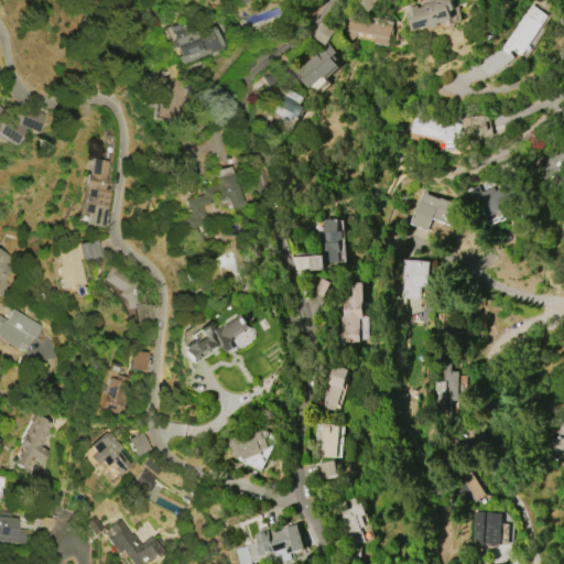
[(379,0),(380,1),(368,12),(356,0),(379,0)]
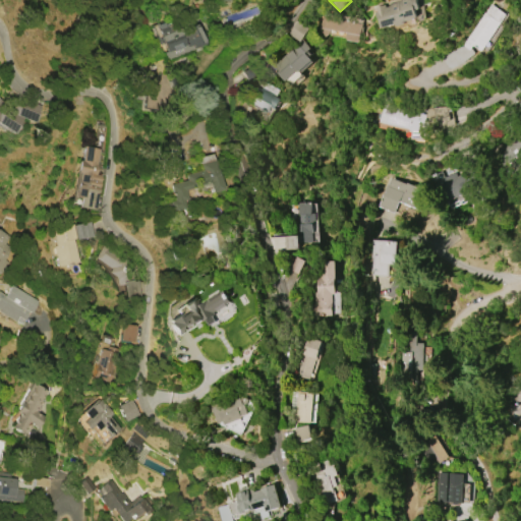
[(382,27),(375,7),(386,4),(386,7),(390,6),(390,4),(403,0),(417,0),(420,8),(416,9),(418,17),(414,18),(415,19),(409,21),(408,20),(382,27)]
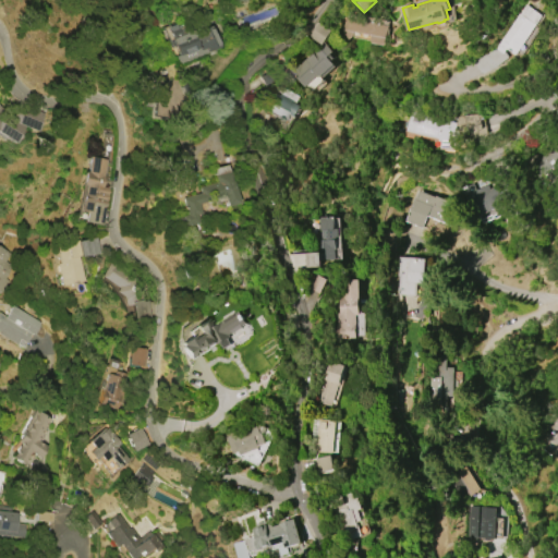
[(524,4),(541,15),(514,55),(506,48),(504,51),(508,56),(496,67),(481,75),(472,60),(484,53),(485,55),(493,48),(494,50),(495,48),(494,48),(517,13),(518,13),(524,4)]
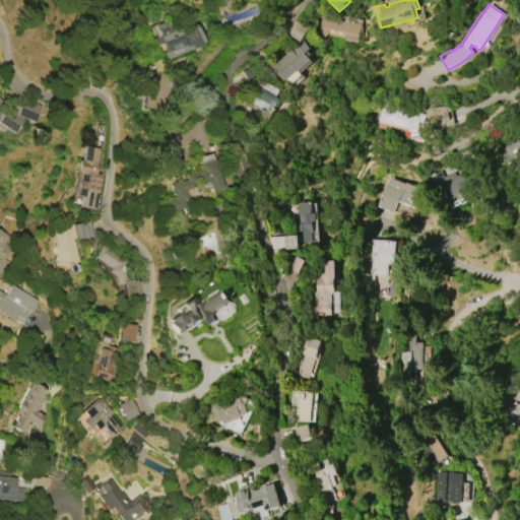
[(360,42),(363,24),(349,22),(349,18),(320,14),(317,35),(360,42)]
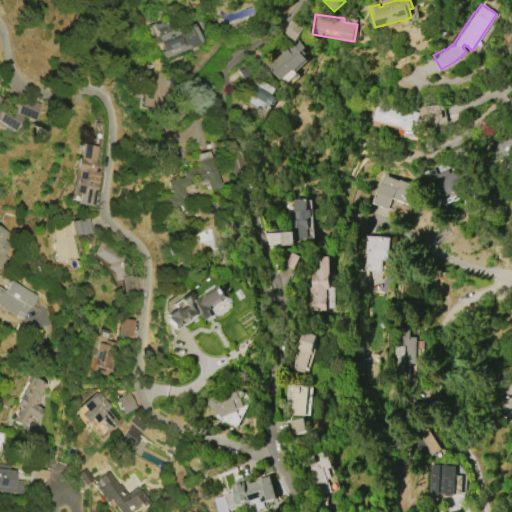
[(189,48),(163,58),(160,51),(162,50),(153,25),(161,22),(163,27),(173,23),(175,29),(192,23),(192,25),(196,23),(199,32),(196,33),(200,42),(189,46),(189,48)]
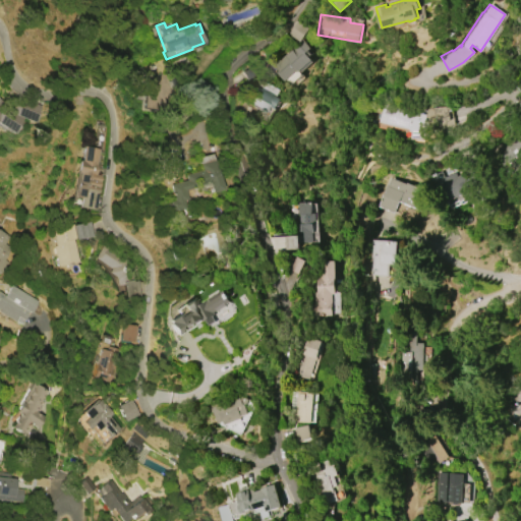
[(295,71),(284,81),(269,65),(278,56),(280,58),(284,54),(285,55),(291,50),(289,49),(299,39),(308,49),(306,51),(309,55),(307,57),(310,60),(297,73),(295,71)]
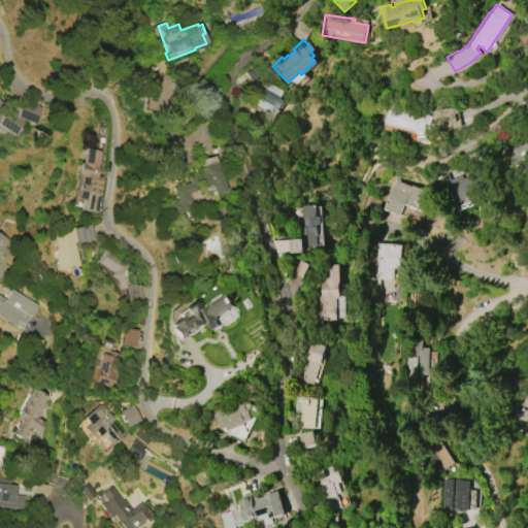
[(269,113),(253,104),(256,98),(254,97),(260,87),(262,88),(266,80),(284,91),(279,98),(284,101),(278,110),(273,107),(269,113)]
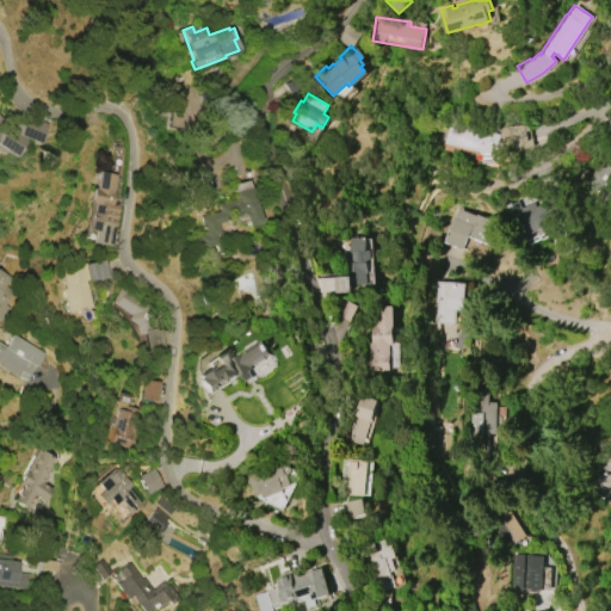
[(444,155),(500,160),(501,152),(531,153),(532,127),(500,125),(500,133),(445,129),(444,155)]
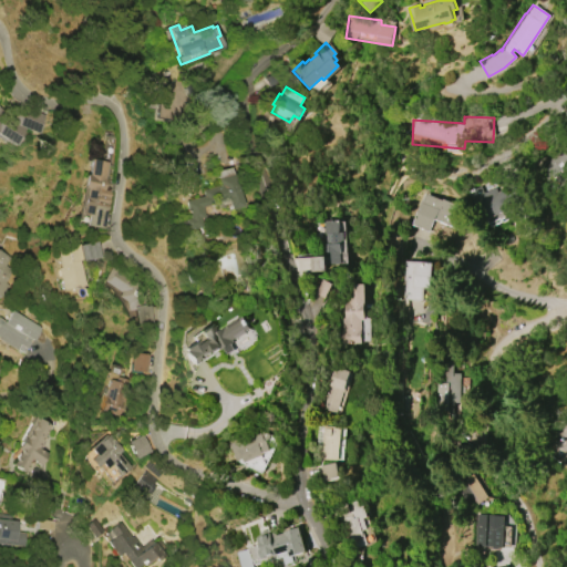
[(83,227),(104,229),(114,140),(104,138),(103,148),(94,147),(92,160),(85,158),(79,214),(84,214),(83,227)]
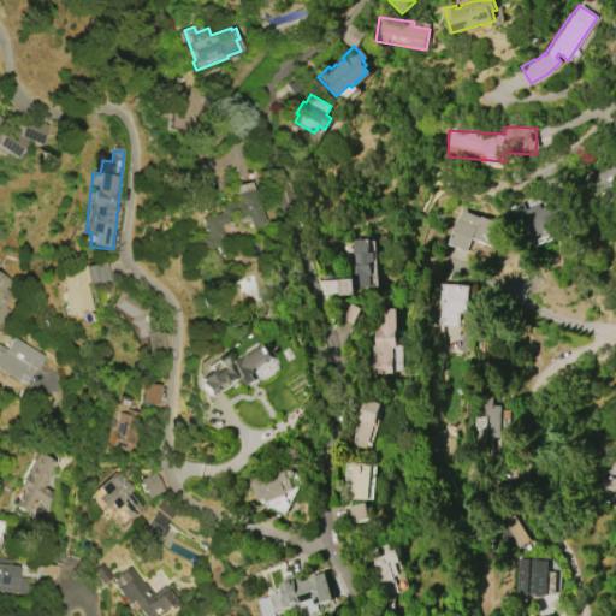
[(615,163),(587,172),(597,199),(615,191),(615,163)]
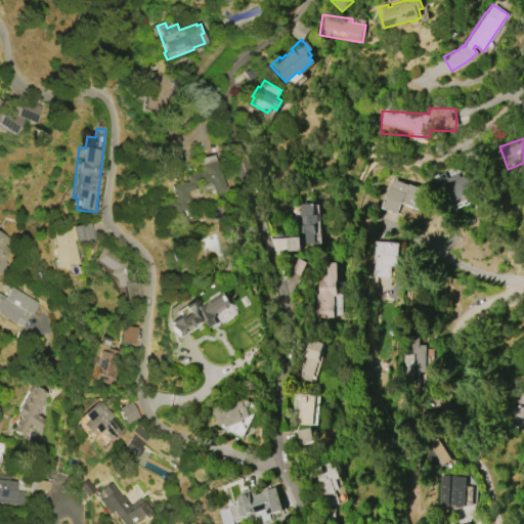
[(183,176),(201,171),(199,164),(200,164),(198,158),(211,155),(212,161),(213,161),(221,190),(210,193),(207,182),(193,185),(194,187),(182,191),(185,200),(180,202),(182,207),(167,211),(165,203),(171,202),(167,185),(184,181),(183,176)]
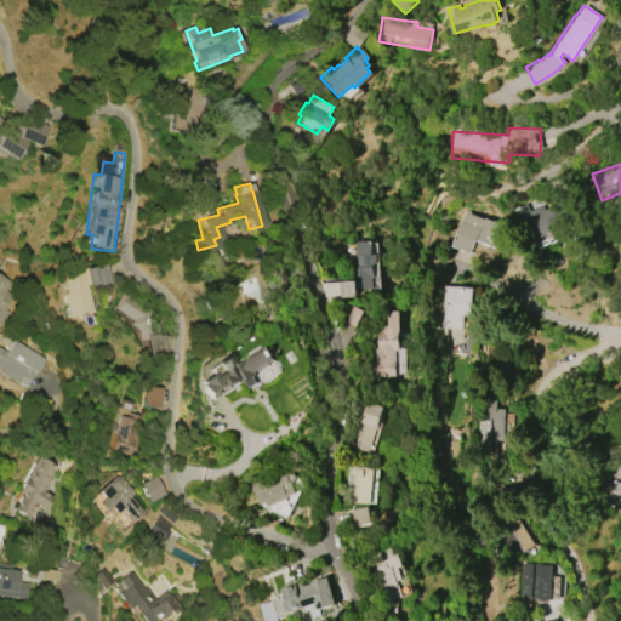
[(536,250),(570,233),(553,201),(520,220),(536,250)]
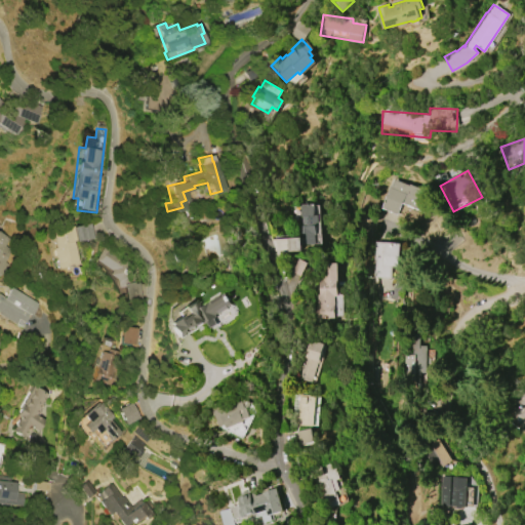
[(425,211),(430,191),(390,179),(381,210),(398,214),(401,205),(425,211)]
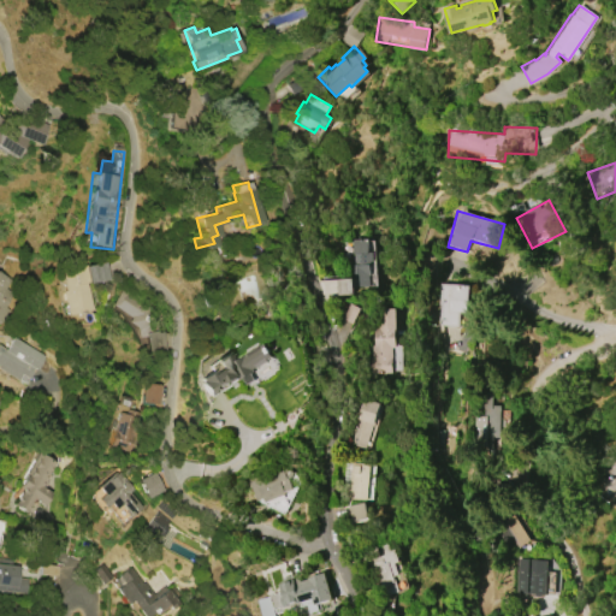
[(350,240),(368,240),(368,253),(373,253),(373,261),(368,261),(369,286),(354,286),(354,295),(337,296),(337,278),(351,278),(350,240)]
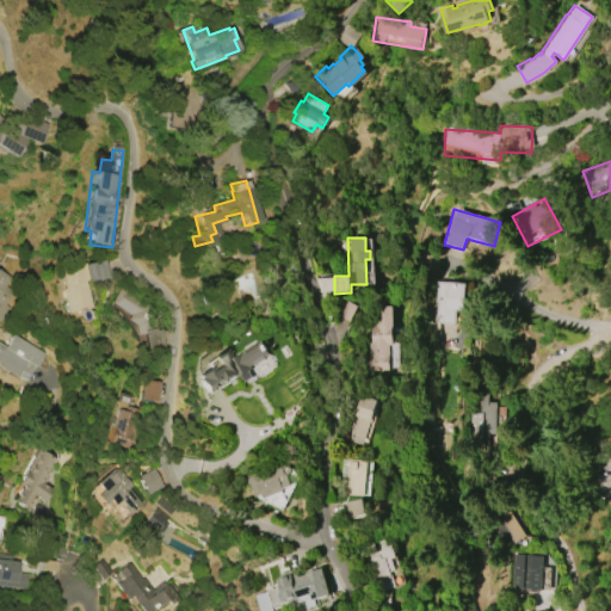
[(50,276),(59,315),(92,308),(82,269),(50,276)]
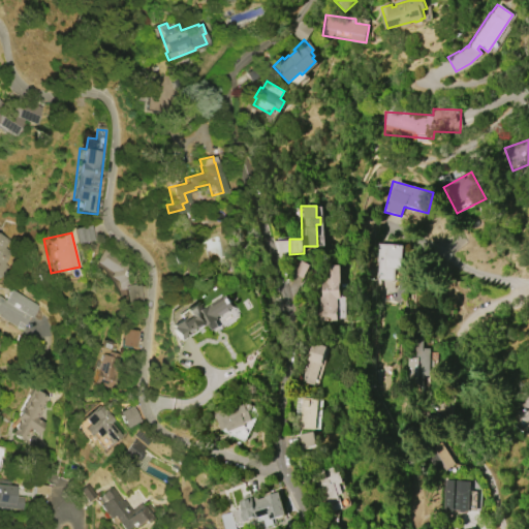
[(0,236),(14,245),(0,268),(0,236)]
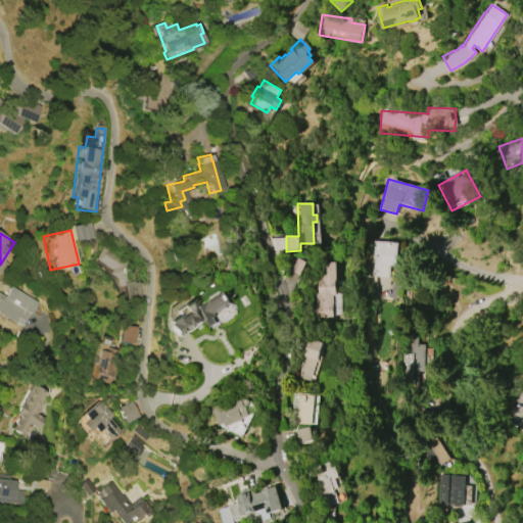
[(371,258),(372,241),(398,243),(396,266),(390,266),(389,277),(371,276),(372,258),(371,258)]
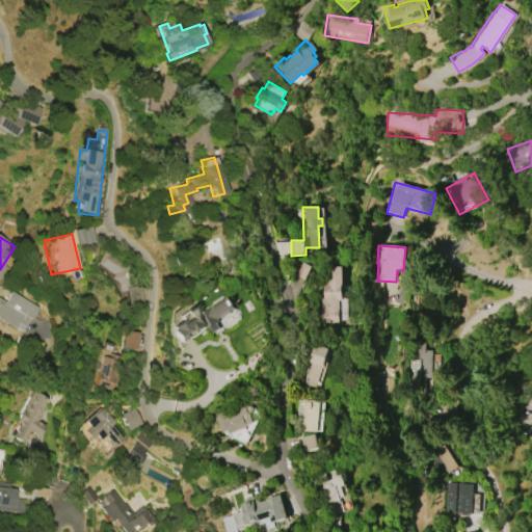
[(94,266),(128,290),(122,298),(134,307),(147,290),(133,281),(137,275),(105,250),(94,266)]
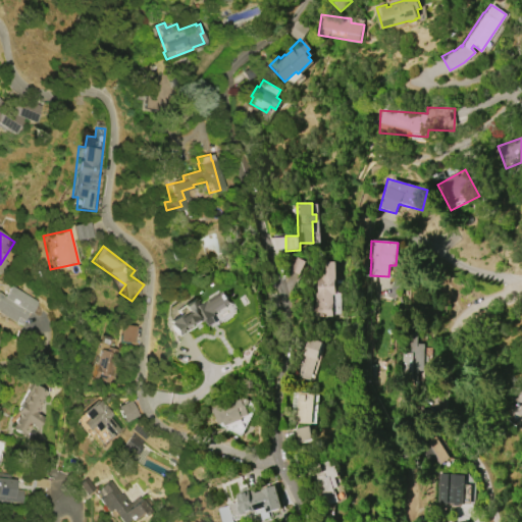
[(334,261),(334,295),(331,295),(331,316),(312,316),(312,303),(313,303),(313,293),(315,293),(315,278),(319,278),(319,261),(334,261)]
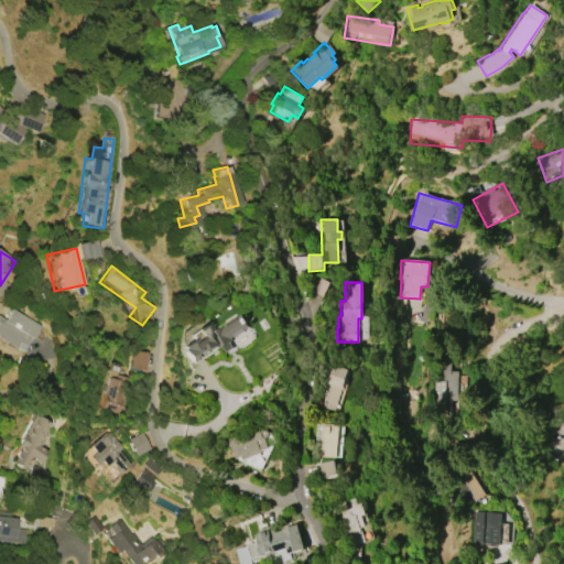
[(14,347),(0,337),(0,316),(4,320),(11,308),(39,325),(31,337),(30,336),(21,350),(15,347),(14,347)]
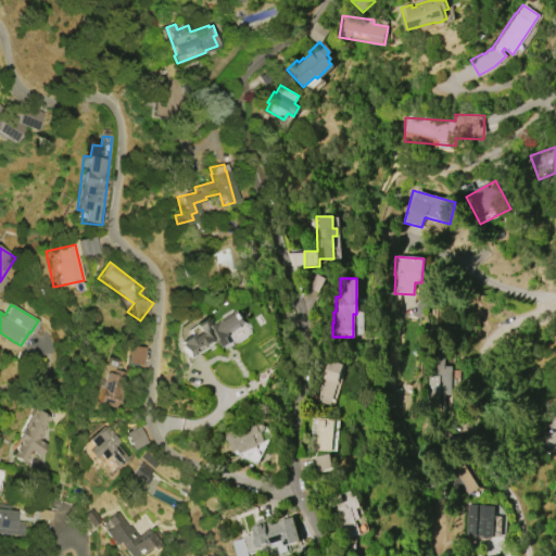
[(237,310),(245,323),(228,333),(229,335),(217,343),(216,341),(207,346),(205,344),(203,346),(204,346),(197,351),(199,353),(190,359),(189,358),(188,358),(187,356),(186,357),(177,345),(179,344),(178,341),(189,335),(186,330),(193,325),(192,325),(203,317),(210,327),(237,310)]
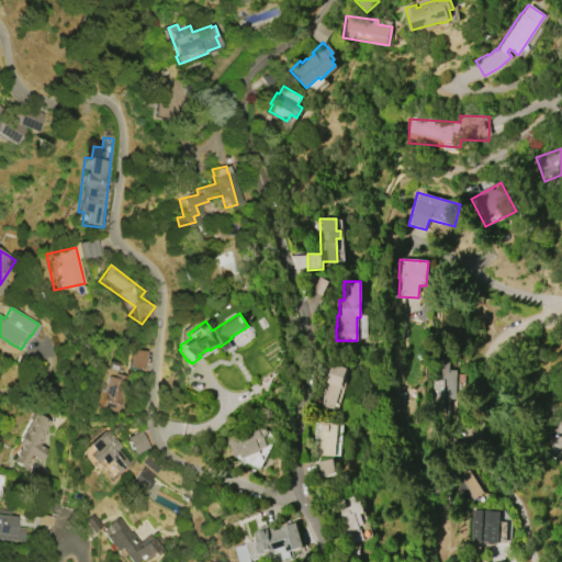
[(146,351),(128,351),(127,369),(145,369),(146,351)]
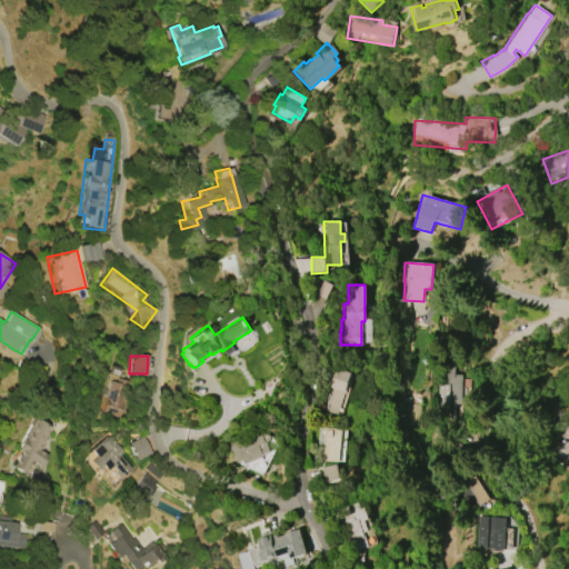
[(99,412),(120,417),(129,371),(108,367),(99,412)]
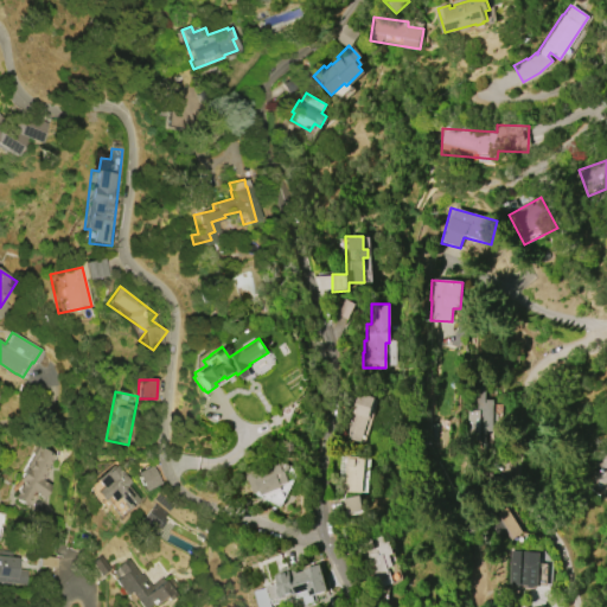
[(344,438),(357,393),(374,397),(368,421),(365,421),(359,442),(344,438)]
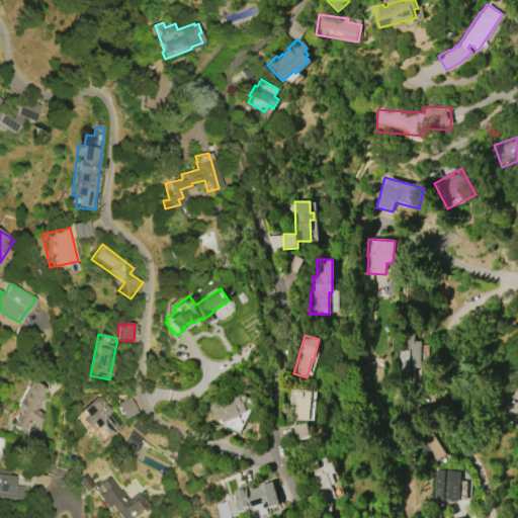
[(407,350),(398,351),(399,369),(431,367),(429,342),(407,343),(407,350)]
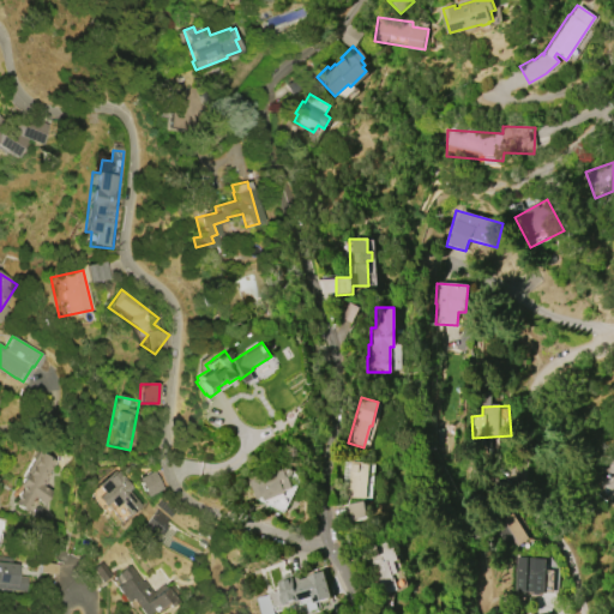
[(8,503),(19,487),(16,485),(23,475),(26,476),(25,475),(36,457),(50,467),(40,485),(49,491),(41,505),(30,498),(22,511),(8,503)]
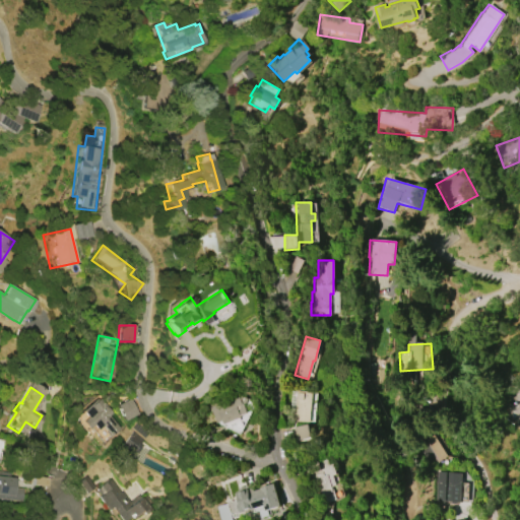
[(311,392),(309,421),(294,420),(294,410),(288,410),(289,390),(311,392)]
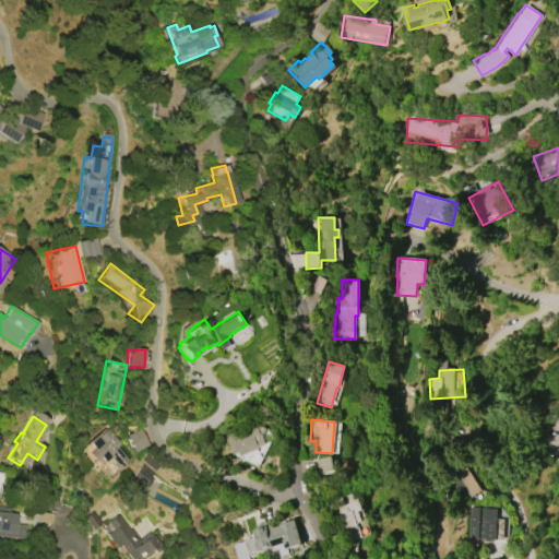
[(234,454),(227,438),(237,435),(239,439),(251,435),(249,429),(260,425),(263,433),(261,435),(265,443),(257,447),(258,449),(240,455),(239,452),(234,454)]
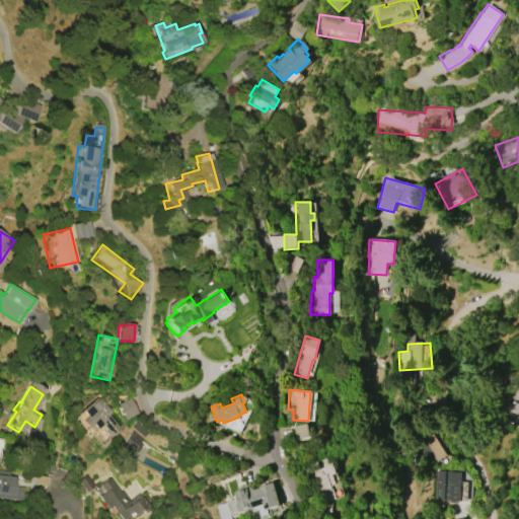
[(121,420),(135,415),(128,398),(115,403),(121,420)]
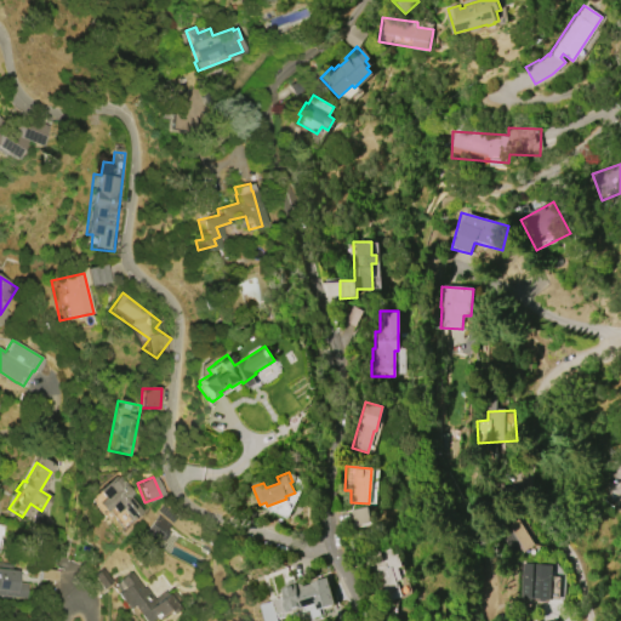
[(354,525),(351,511),(366,507),(370,522),(354,525)]
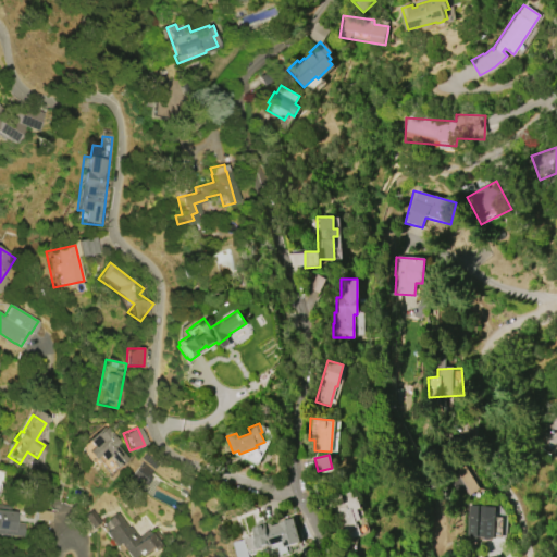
[(163,478),(143,461),(127,479),(148,496),(163,478)]
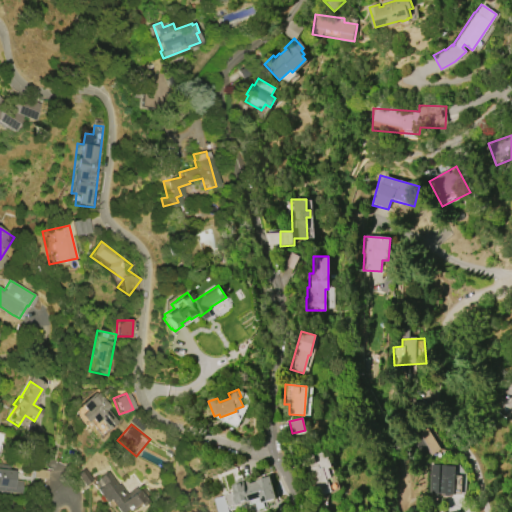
[(318,496),(337,491),(325,451),(307,456),(318,496)]
